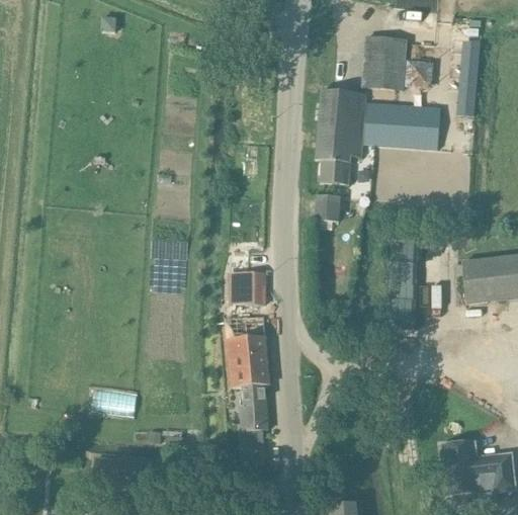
[(115,18),(101,17),(100,30),(114,31),(115,18)]
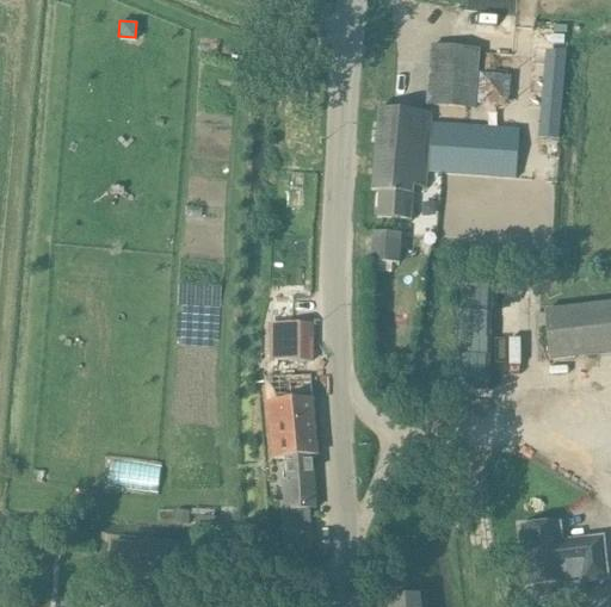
[(440,36),(434,92),(487,98),(489,73),(493,42),(440,36)]
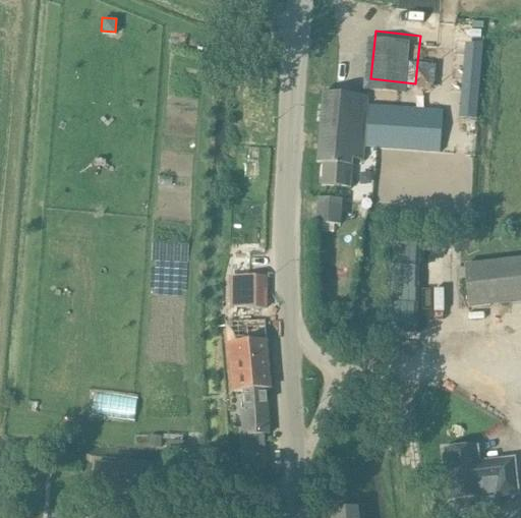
[(465,42),(458,116),(476,117),(482,44),(465,42)]
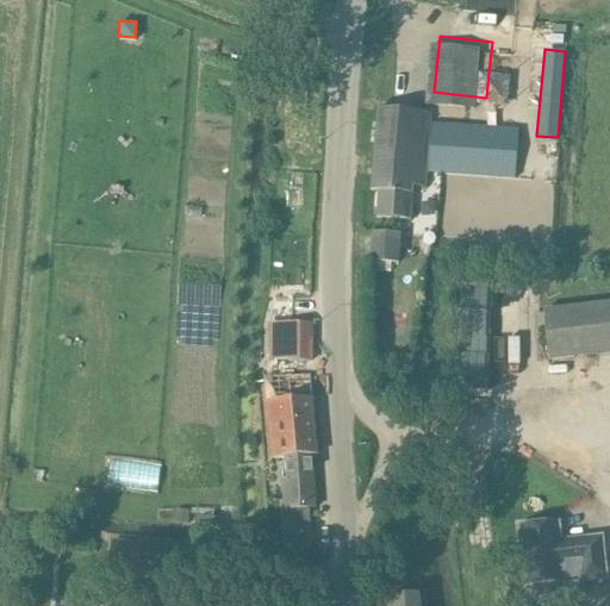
[(394,100),(388,182),(392,182),(390,208),(422,211),(424,176),(435,177),(436,164),(512,172),(516,126),(439,119),(440,105),(394,100)]
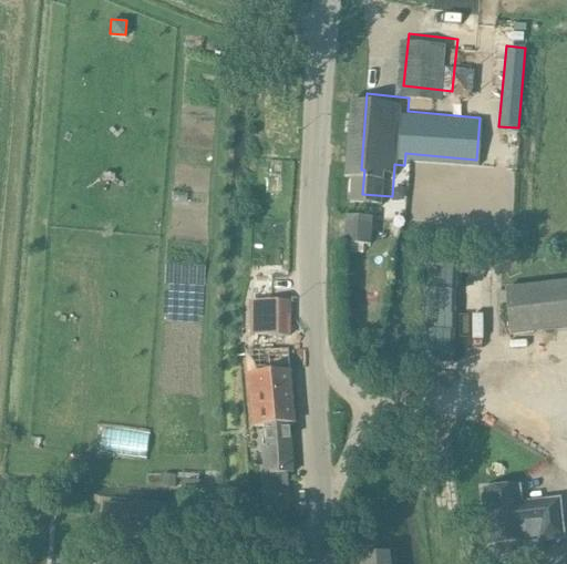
[(370,242),(372,215),(346,213),(343,239),(370,242)]
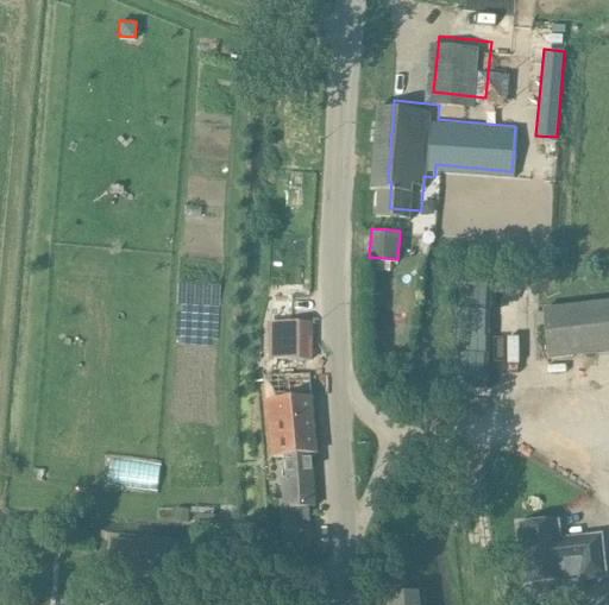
[(608,300),(544,308),(548,357),(608,350),(608,300)]
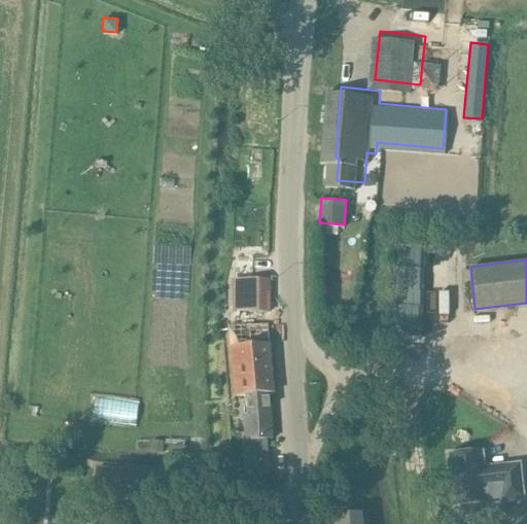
[(233,278),(233,309),(235,309),(264,310),(269,310),(270,310),(271,278),(269,278),(233,278)]
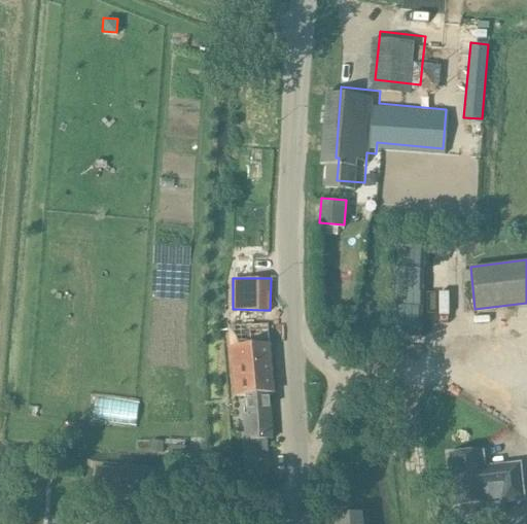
[(264,322),(229,324),(229,325),(235,395),(247,394),(248,412),(244,412),(247,455),(258,454),(268,453),(267,437),(274,437),(270,392),(274,392),(270,337),(268,322),(264,322)]
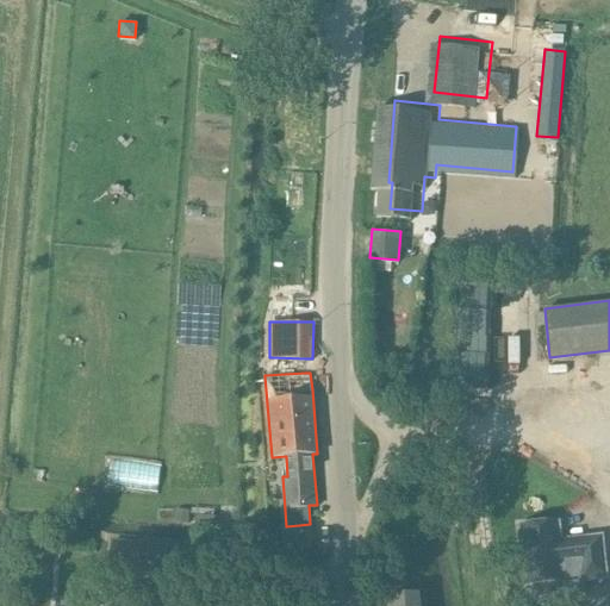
[(161,461),(111,454),(107,482),(157,489),(161,461)]
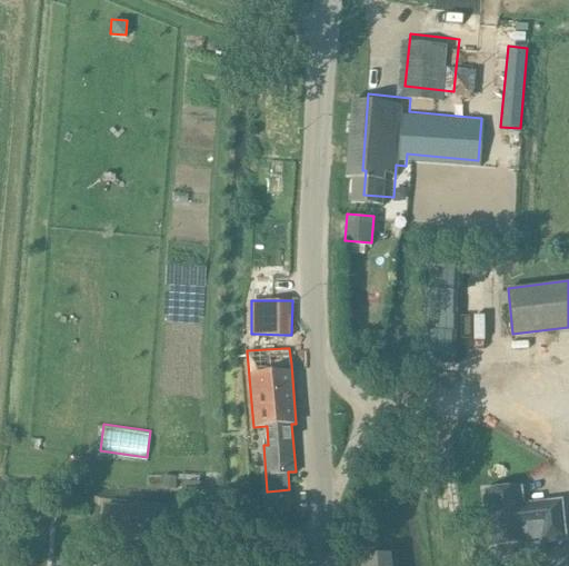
[(560,499),(521,504),(520,486),(485,489),(490,545),(497,544),(498,549),(505,555),(515,554),(520,546),(520,542),(527,540),(526,536),(542,535),(542,539),(565,537),(560,499)]
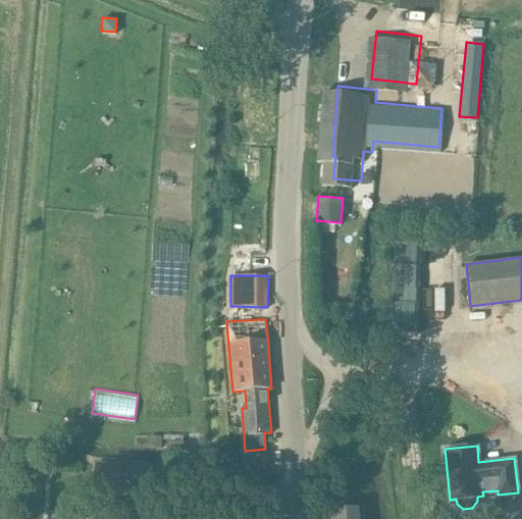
[(333,509),(334,518),(359,518),(358,506),(333,509)]
